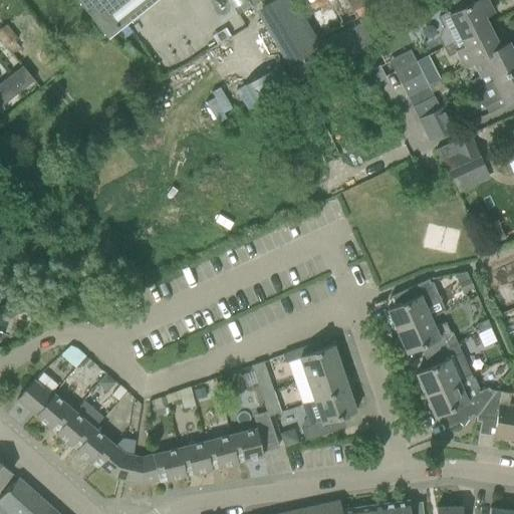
[(78,0),(109,38),(158,0),(78,0)]
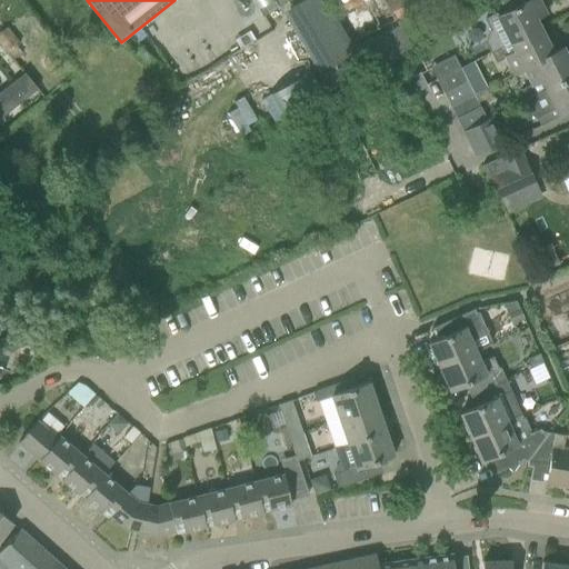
[(272,0),(258,9),(262,17),(290,0),(272,0)]
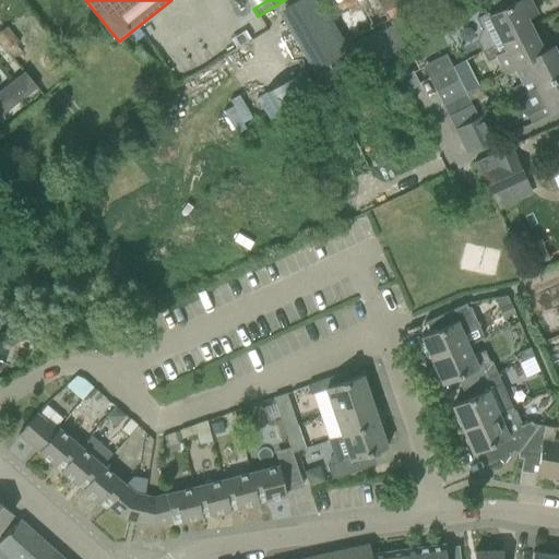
[(298,0),(277,12),(324,92),(360,71),(319,0),(298,0)]
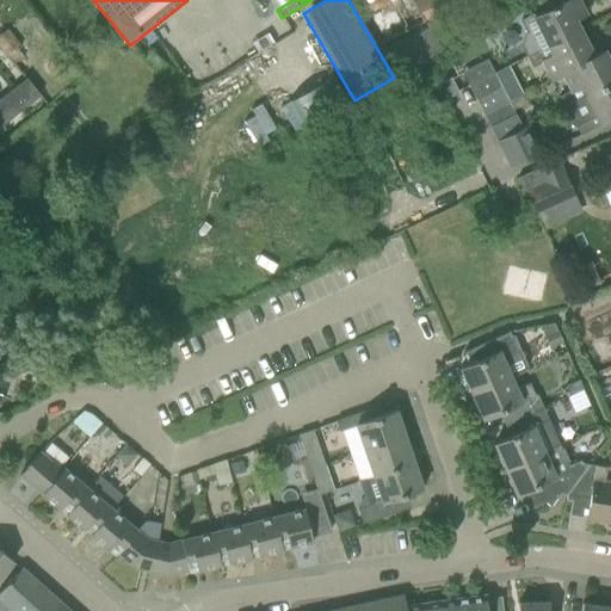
[(351,0),(363,18),(364,19),(401,0),(412,0),(423,22),(449,8),(444,0),(351,0)]
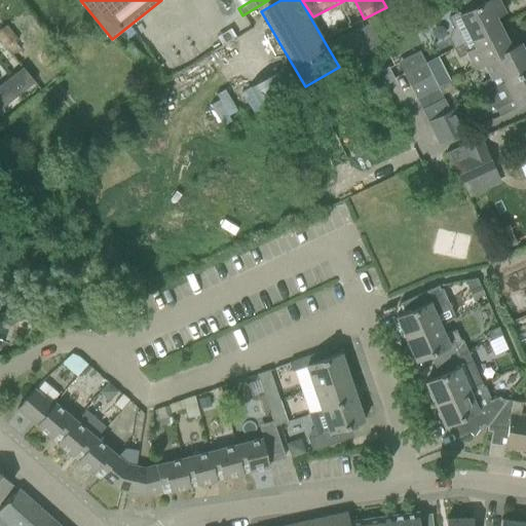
[(497,0),(489,0),(459,15),(450,21),(453,27),(449,39),(454,48),(471,40),(499,25),(495,17),(504,12),(497,0)]
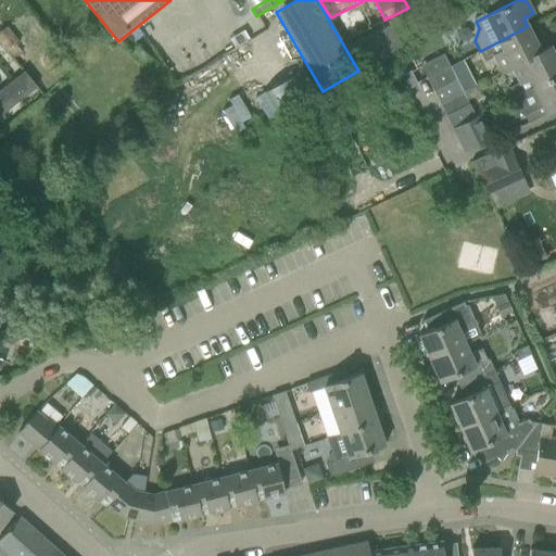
[(7,26),(0,30),(0,43),(7,52),(19,41),(7,26)]
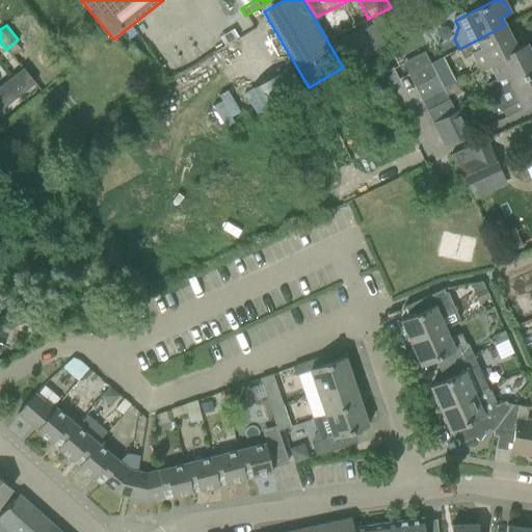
[(480,70),(490,65),(519,52),(517,49),(505,25),(476,41),(459,49),(463,58),(472,54),(480,70)]
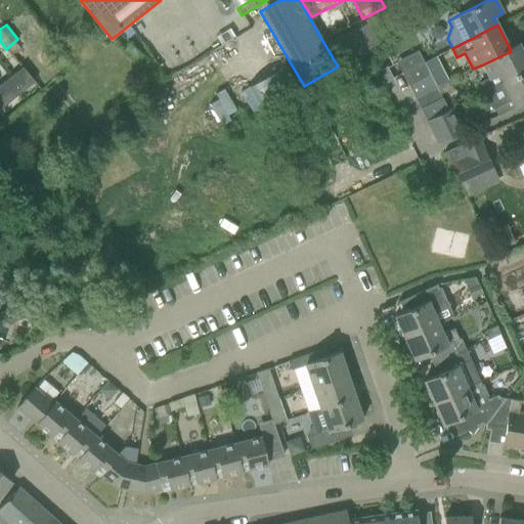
[(511,51),(483,64),(490,78),(480,83),(484,92),(523,71),(523,54),(520,46),(518,43),(510,48),(511,51)]
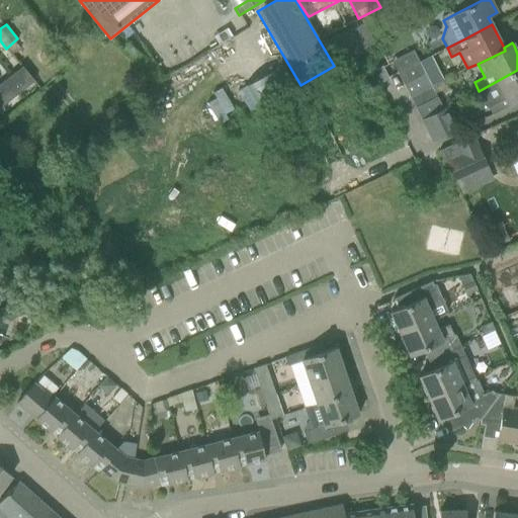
[(413,51),(392,61),(398,73),(419,62),(413,51)]
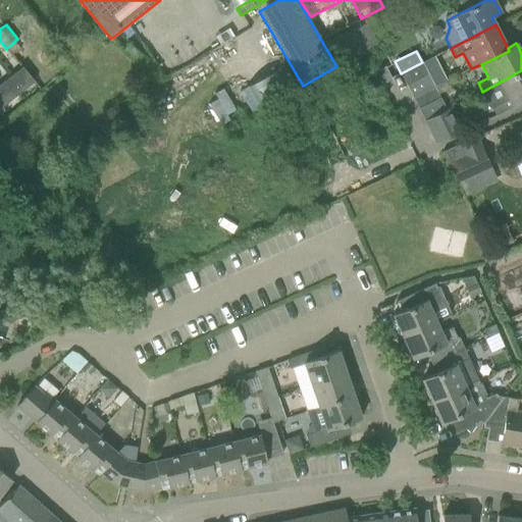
[(422,62),(401,73),(407,85),(428,73),(422,62)]
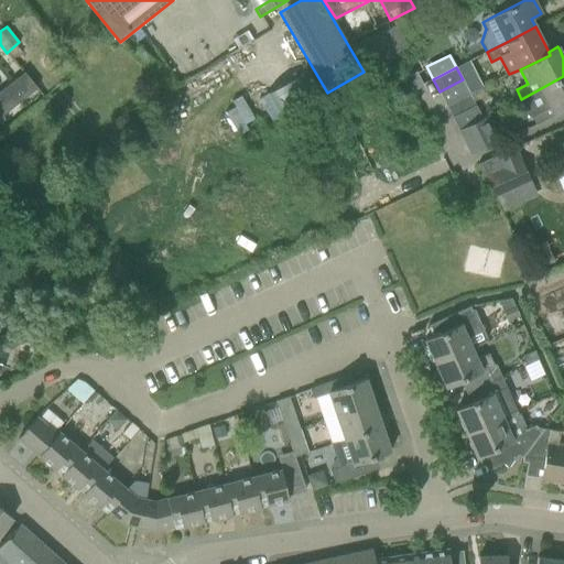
[(0,90),(0,117),(38,88),(24,72),(0,90)]
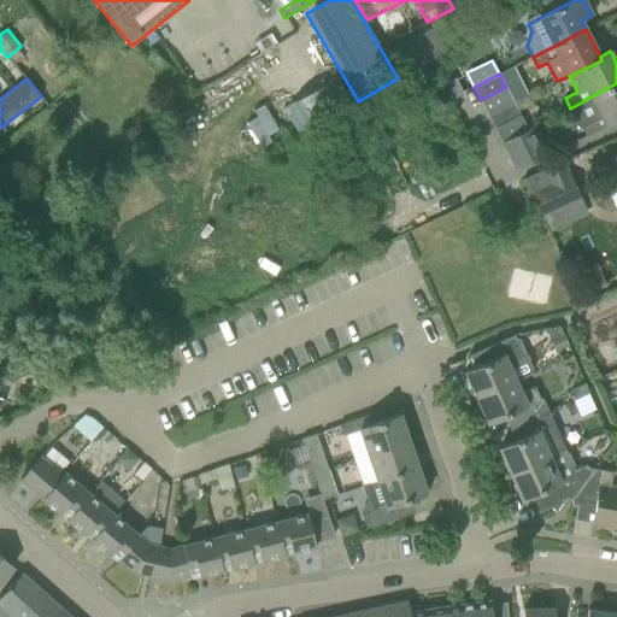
[(454,80),(440,88),(448,101),(462,94),(454,80)]
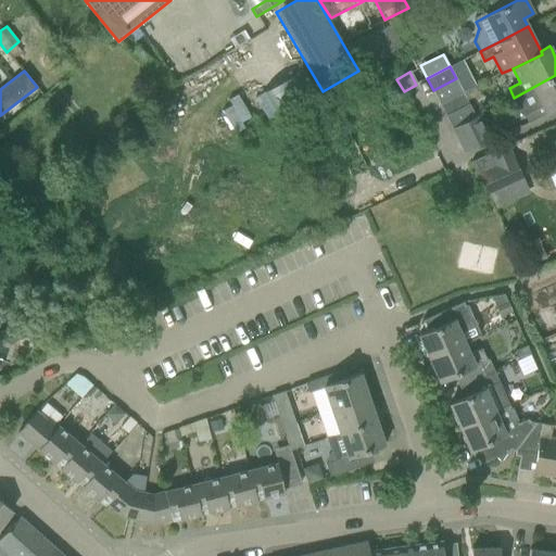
[(555,75),(514,98),(515,99),(516,98),(523,114),(527,113),(531,122),(546,114),(547,113),(547,112),(555,108),(555,75)]
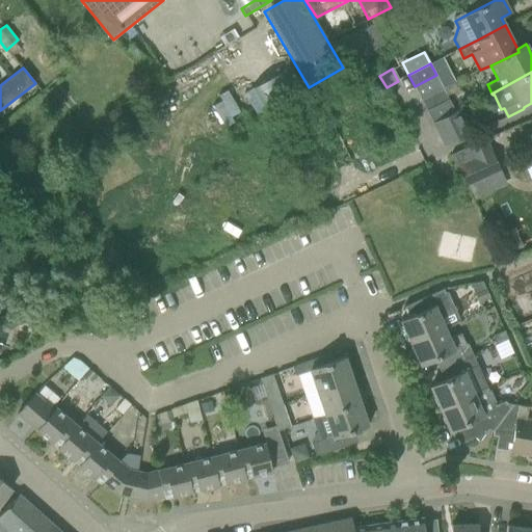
[(196,115),(210,137),(244,116),(230,95),(196,115)]
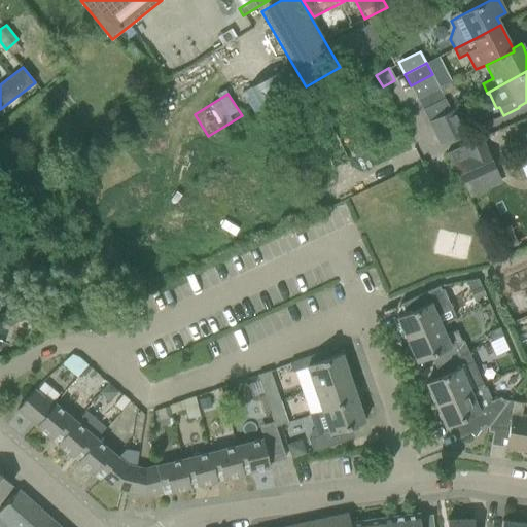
[(445,100),(422,111),(428,123),(451,111),(445,100)]
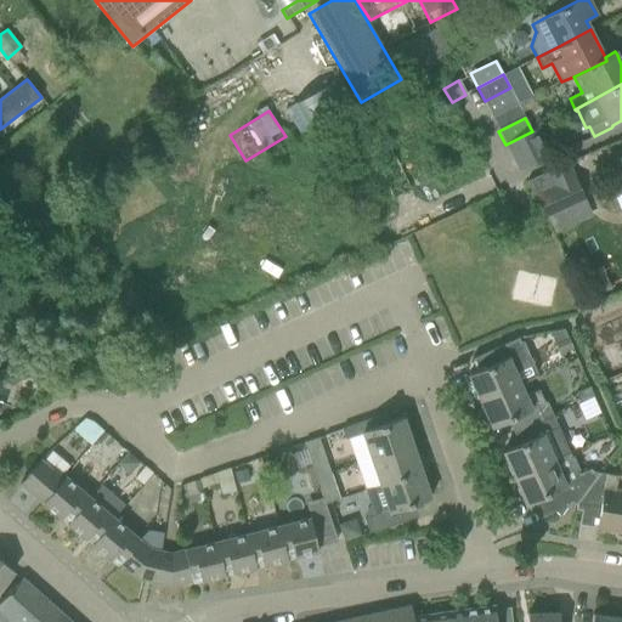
[(532,131),(505,145),(518,168),(529,165),(552,154),(537,129),(532,131)]
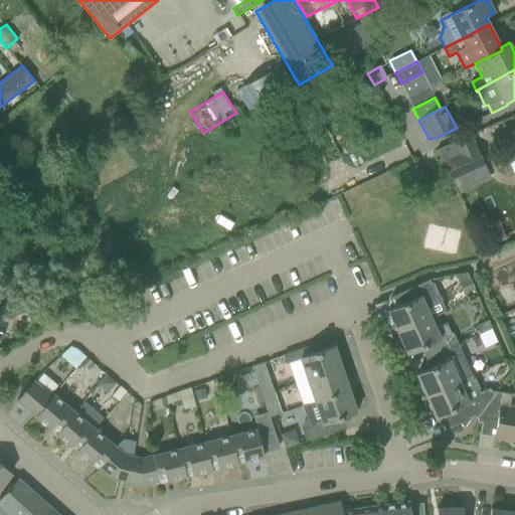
[(340,158),(322,121),(307,129),(324,165),(340,158)]
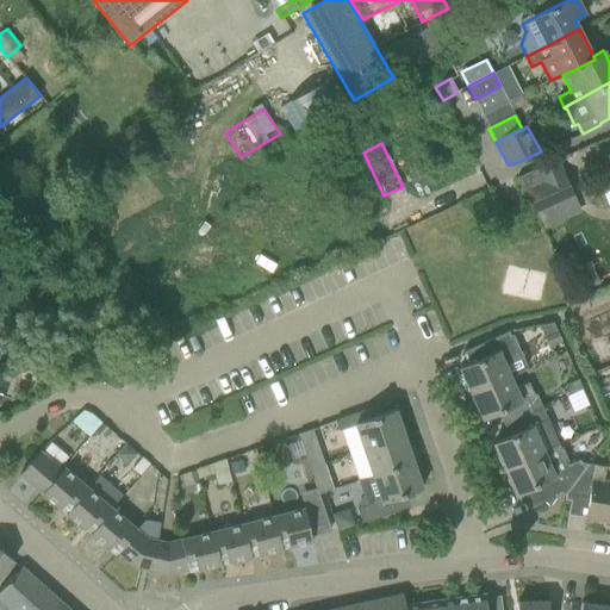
[(609,155),(599,160),(608,182),(609,181),(609,155)]
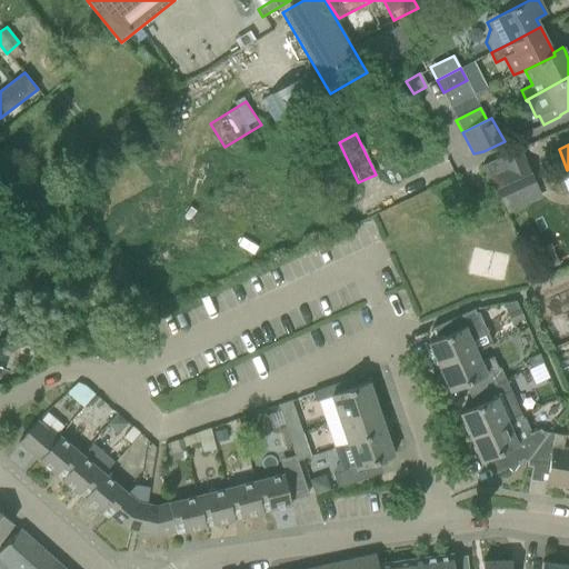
[(501,158),(483,166),(490,181),(492,180),(501,200),(535,185),(525,163),(507,171),(501,158)]
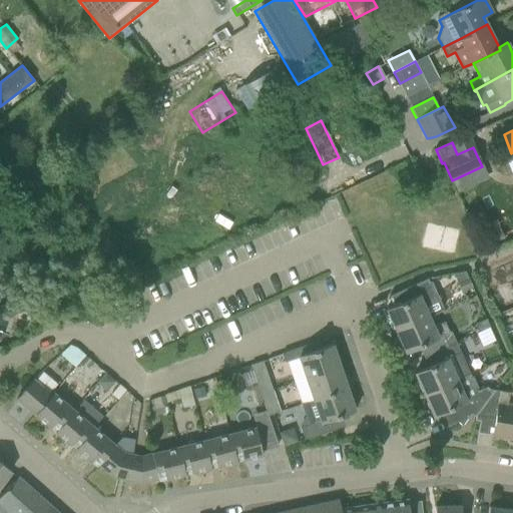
[(464,272),(453,274),(457,284),(468,280),(464,272)]
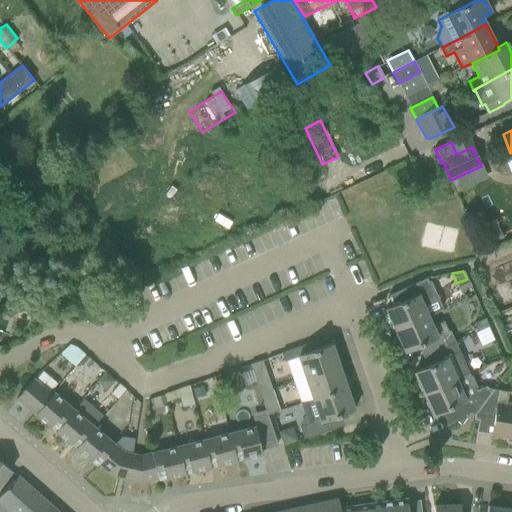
[(393,305),(385,309),(395,330),(428,315),(429,315),(425,306),(435,302),(439,289),(435,288),(430,276),(426,278),(388,295),(393,305)]
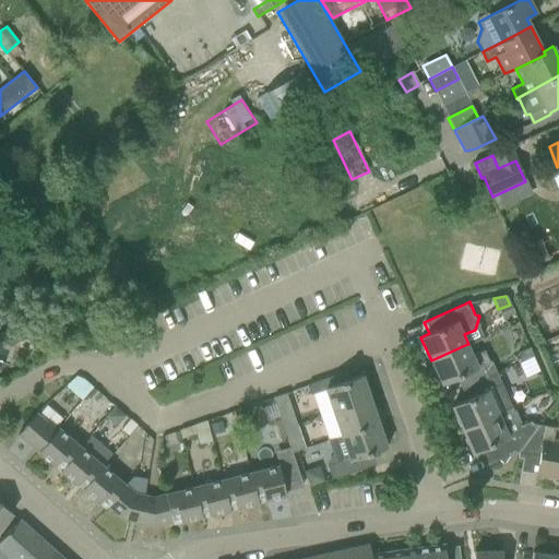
[(510,305),(498,309),(502,319),(514,313),(510,305)]
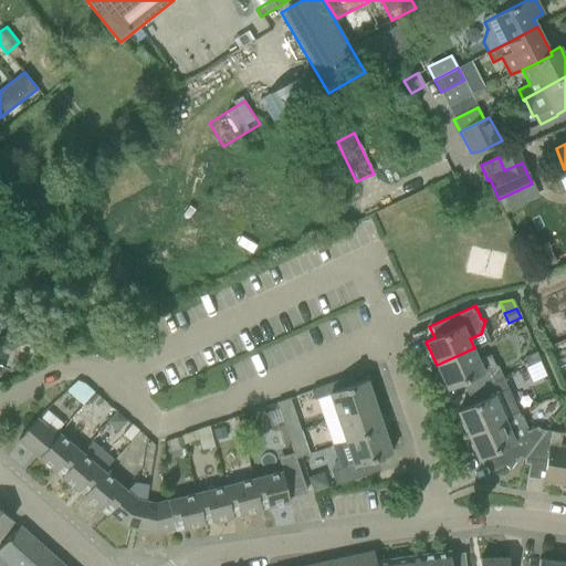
[(552,320),(544,323),(547,331),(555,327),(552,320)]
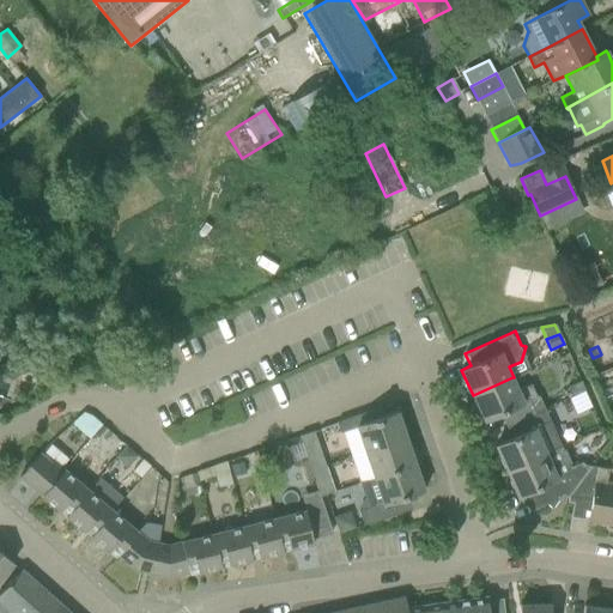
[(514,377),(473,395),(485,422),(509,410),(514,423),(545,408),(540,396),(538,398),(532,384),(520,390),(514,377)]
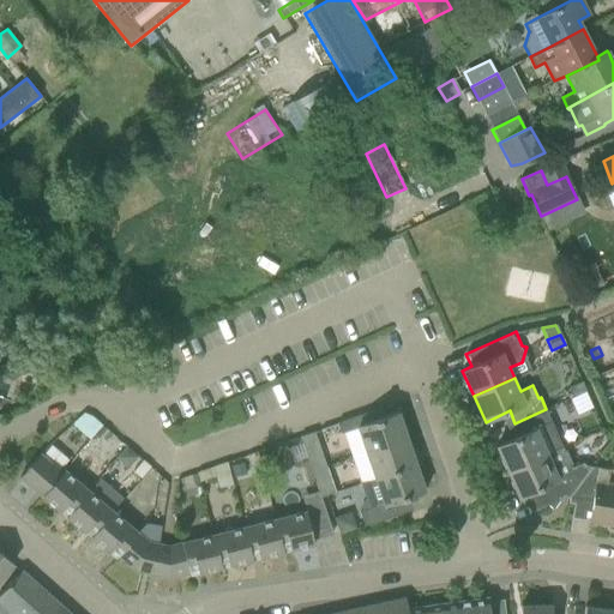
[(572,398),(585,392),(582,381),(567,387),(572,398)]
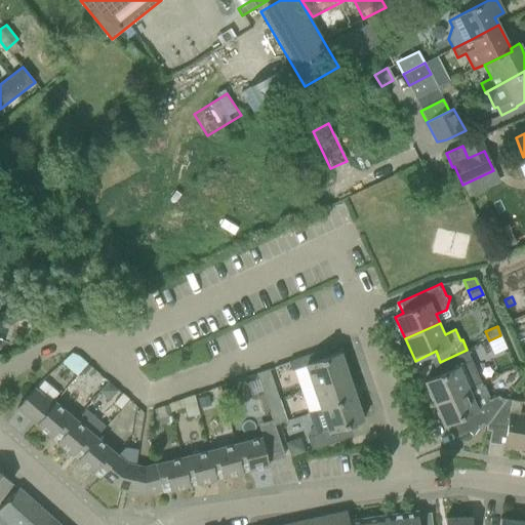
[(329,349),(288,363),(290,371),(306,366),(313,388),(348,375),(340,353),(331,356),(329,349)]
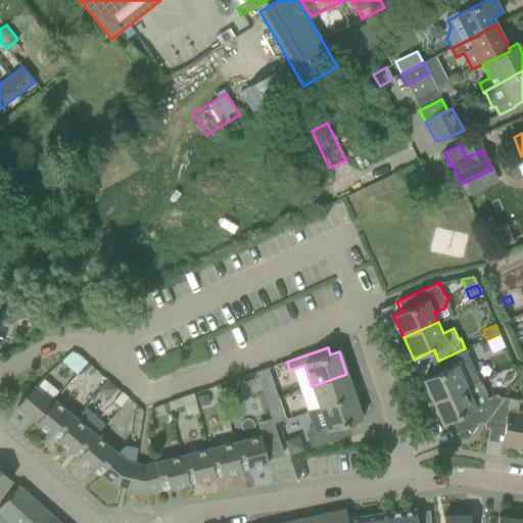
[(423,380),(432,402),(465,385),(478,379),(465,348),(438,361),(443,371),(423,380)]
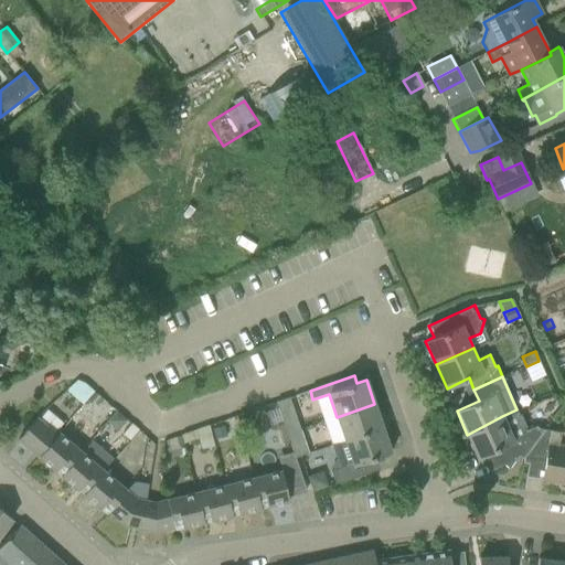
[(77,381),(66,391),(82,404),(93,392),(86,385),(83,383),(77,381)]
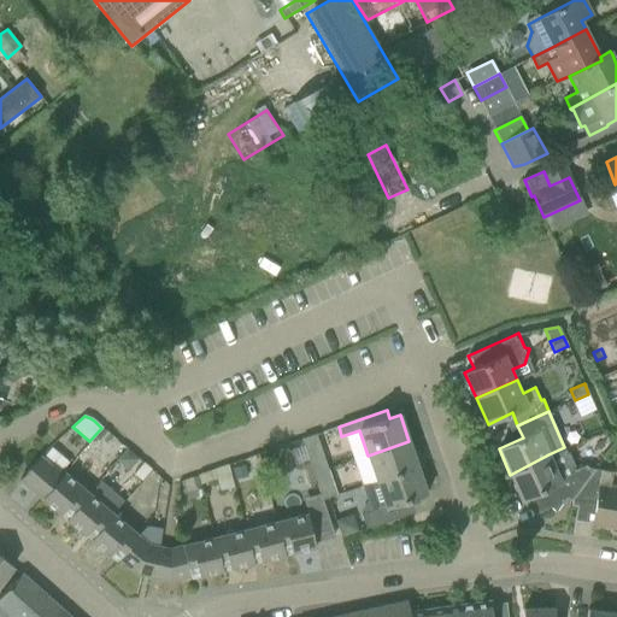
[(313,474),(328,469),(316,434),(301,440),(313,474)]
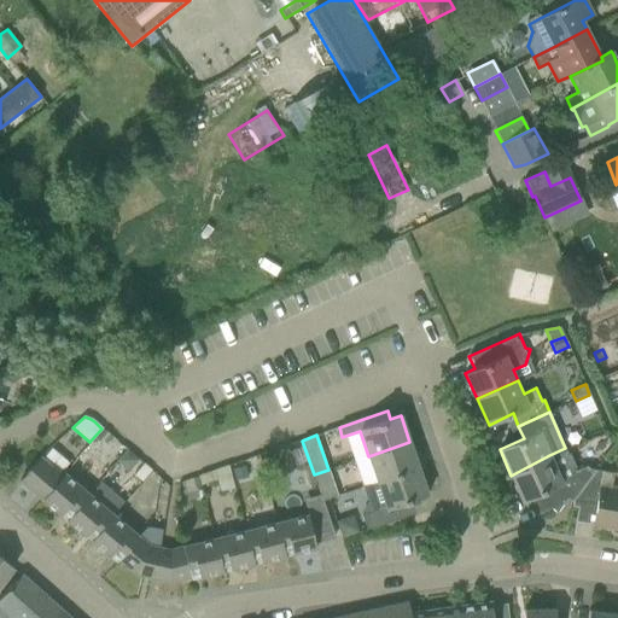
[(368,456),(379,482),(419,468),(409,442),(368,456)]
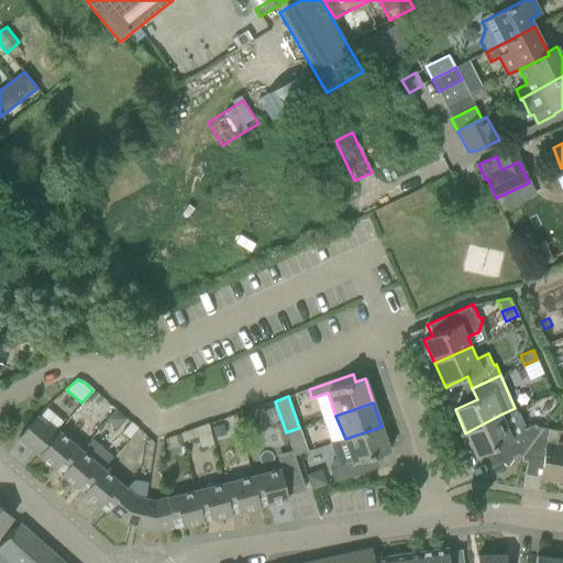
[(500,415),(465,433),(476,456),(496,448),(501,460),(514,454),(522,455),(537,435),(542,429),(539,428),(534,426),(523,430),(522,428),(525,427),(519,414),(517,414),(515,408),(500,415)]
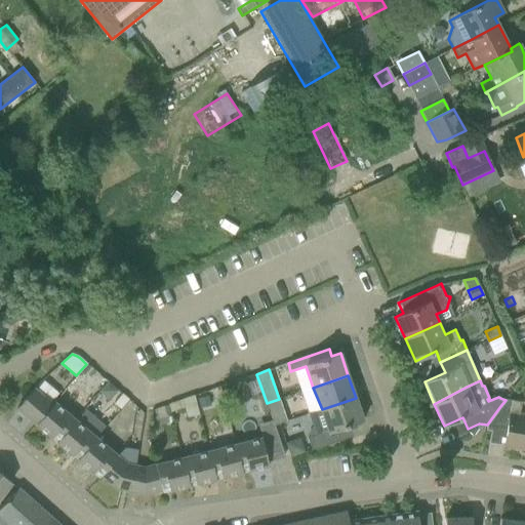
[(109,382),(101,392),(110,401),(118,391),(109,382)]
